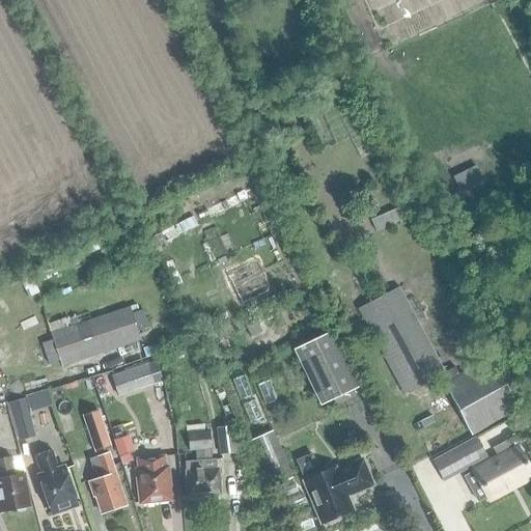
[(398,208),(370,221),(375,232),(403,220),(398,208)]
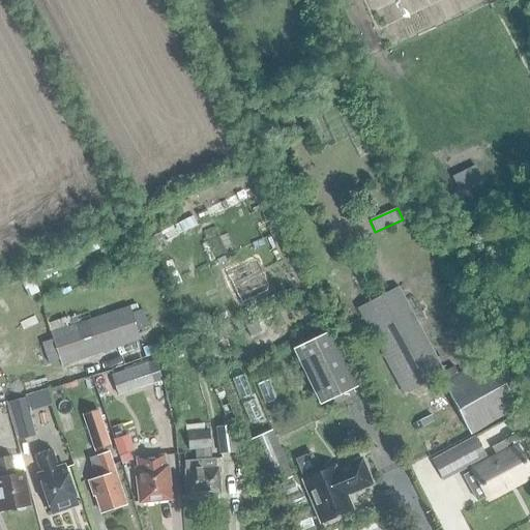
[(109,234),(94,241),(97,248),(112,242),(109,234)]
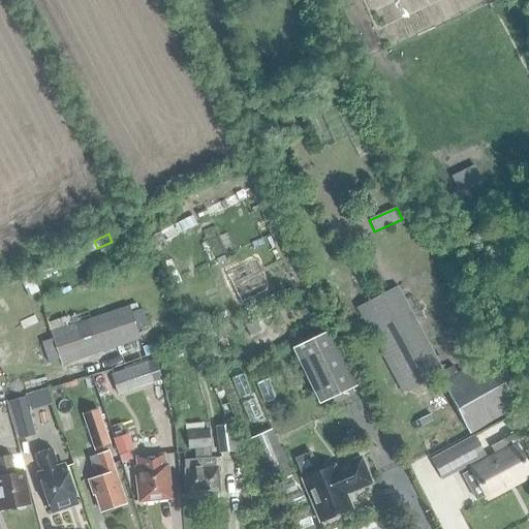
[(94,241),(83,247),(87,255),(98,249),(97,248),(94,241)]
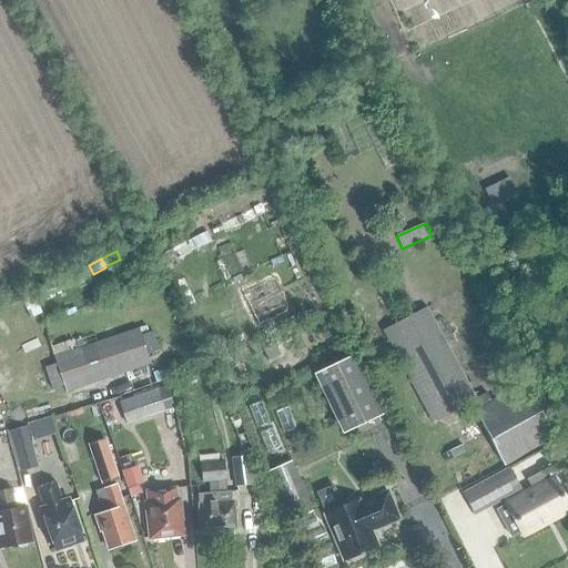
[(78,272),(63,280),(68,288),(82,281),(78,272)]
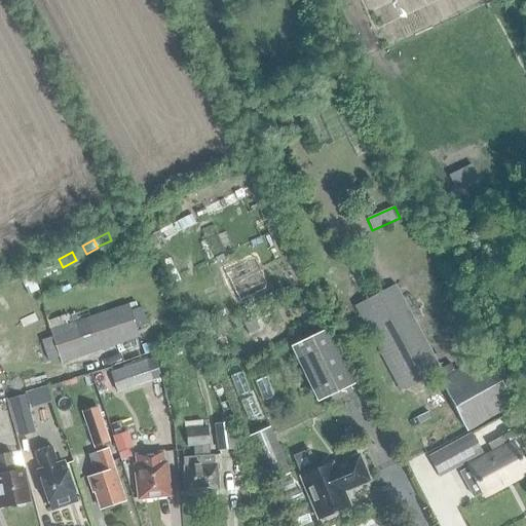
[(59,259),(36,269),(39,276),(40,277),(63,267),(59,259)]
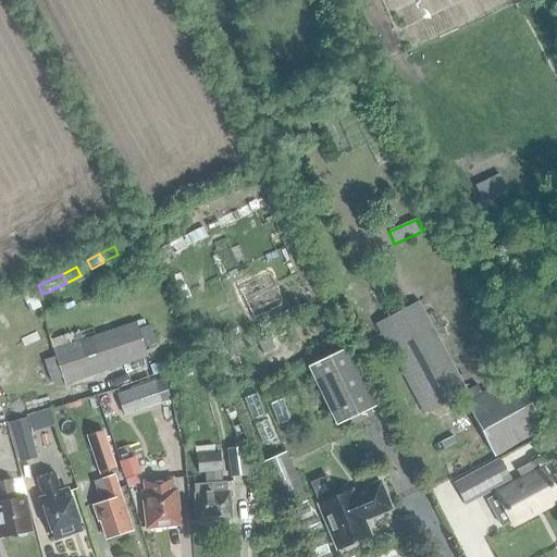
[(32,289),(23,294),(33,312),(40,308),(35,296),(32,289)]
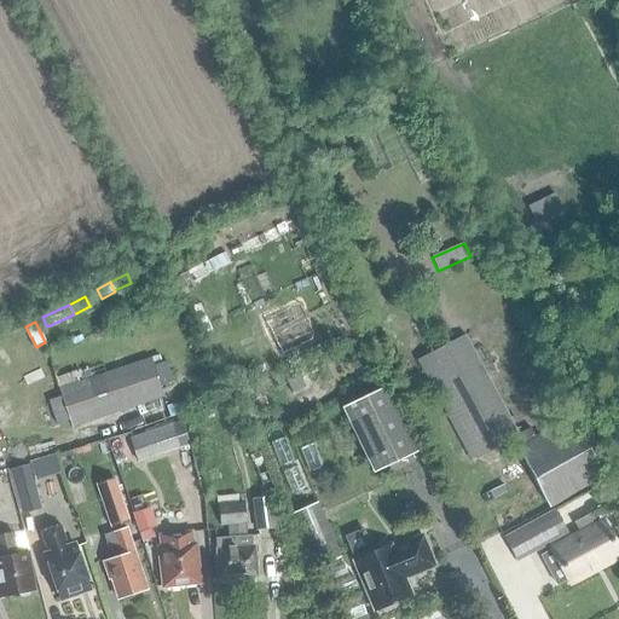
[(512,437),(549,505),(603,476),(571,416),(534,435),(530,427),(518,433),(464,335),(418,359),(473,458),(512,437)]
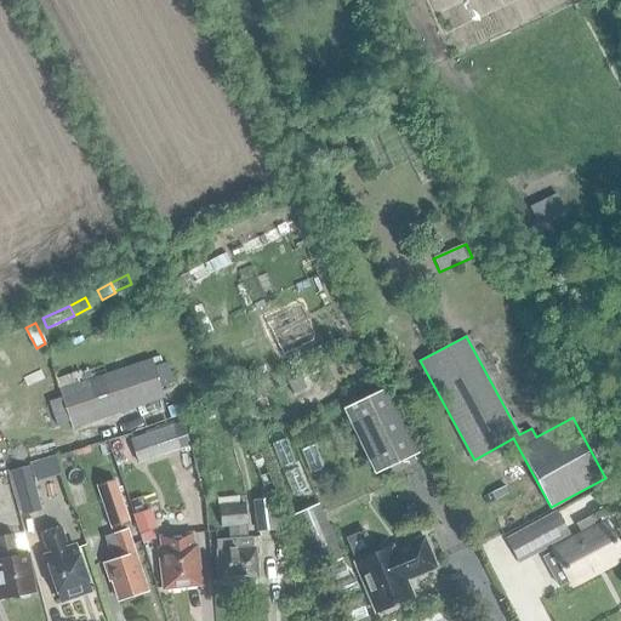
[(62,389),(66,399),(49,404),(56,427),(69,422),(72,431),(166,398),(153,359),(62,389)]
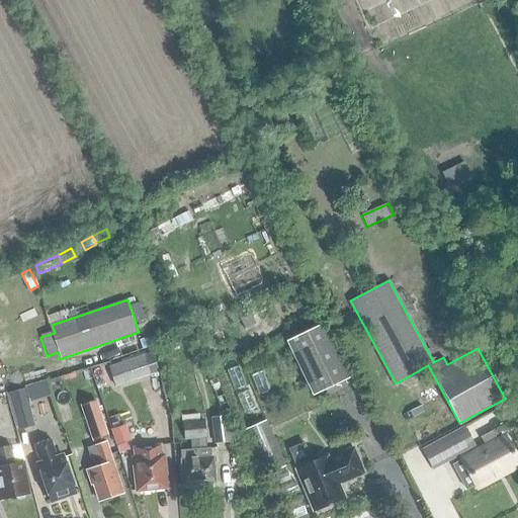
[(139,304),(133,306),(138,323),(144,318),(139,304)]
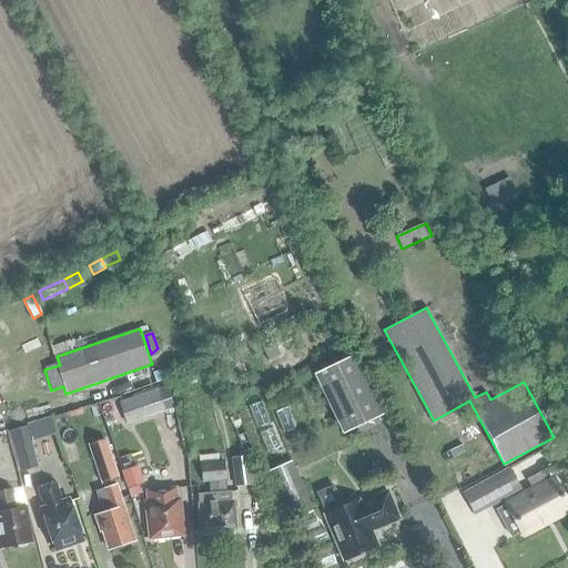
[(313,375),(343,435),(384,415),(354,355),(313,375)]
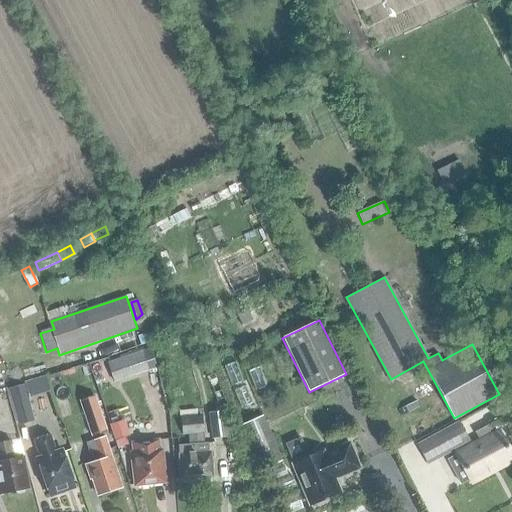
[(107,360),(114,381),(155,368),(149,347),(107,360)]
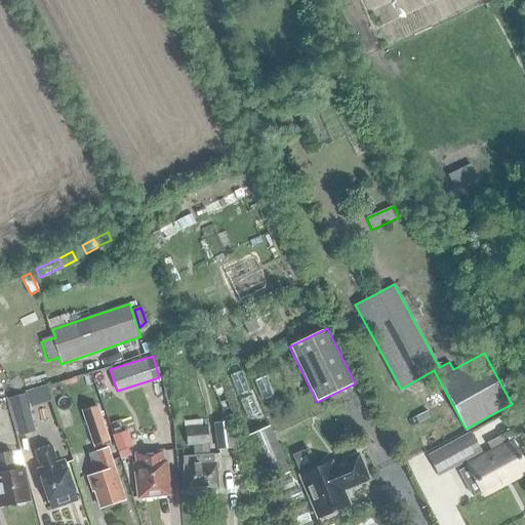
[(35,433),(25,395),(7,400),(17,437),(35,433)]
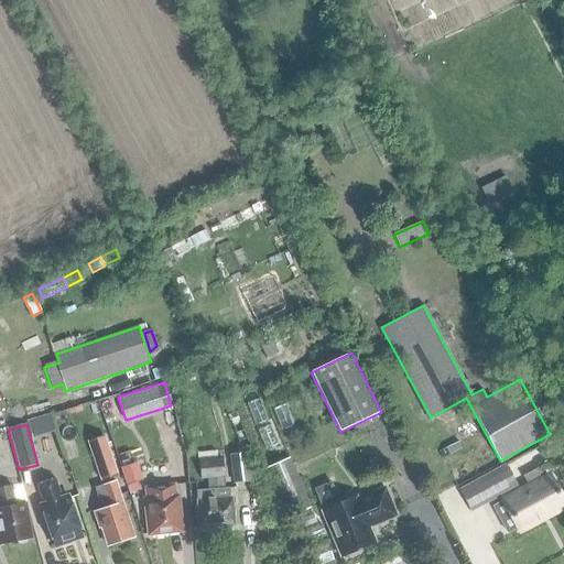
[(554,438),(541,446),(548,459),(562,452),(554,438)]
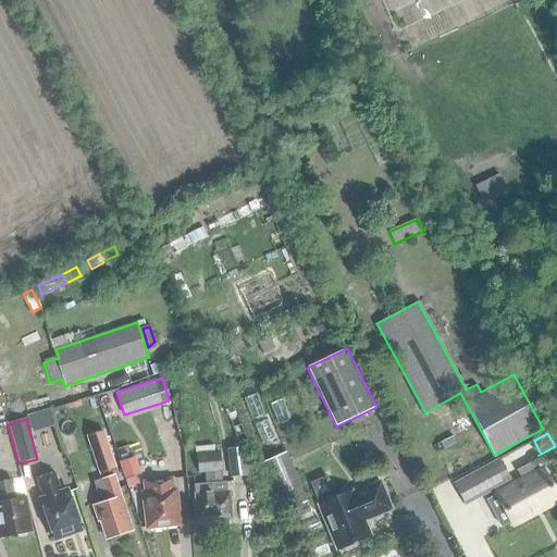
[(115,470),(107,445),(91,449),(100,474),(115,470)]
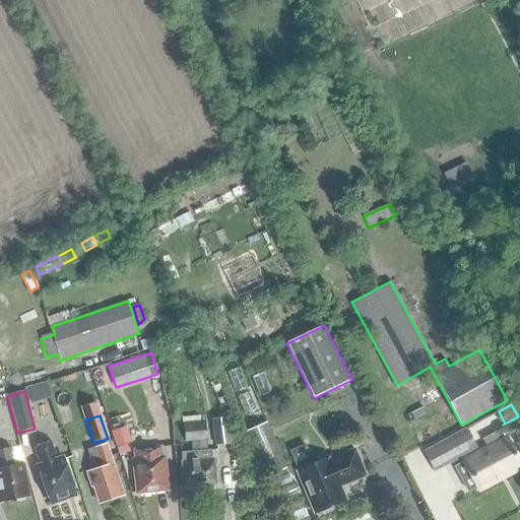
[(211,419),(215,447),(233,444),(229,417),(211,419)]
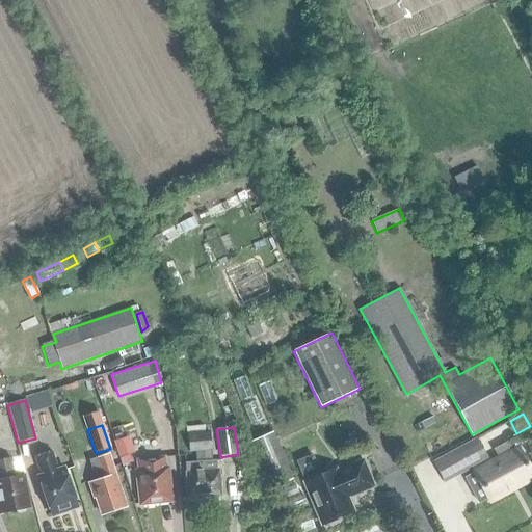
[(253,441),(249,442),(269,489),(293,479),(272,430),(251,439),(253,441)]
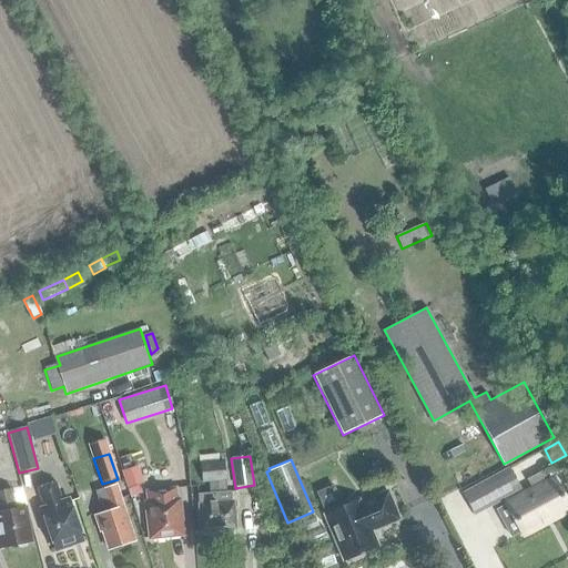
[(199,494),(201,529),(235,526),(233,500),(231,501),(230,490),(226,490),(223,460),(201,463),(203,480),(209,480),(210,493),(199,494)]
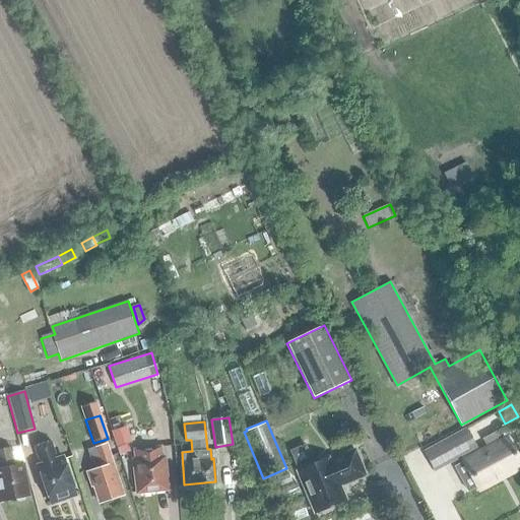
[(116,454),(131,451),(125,426),(110,430),(116,454)]
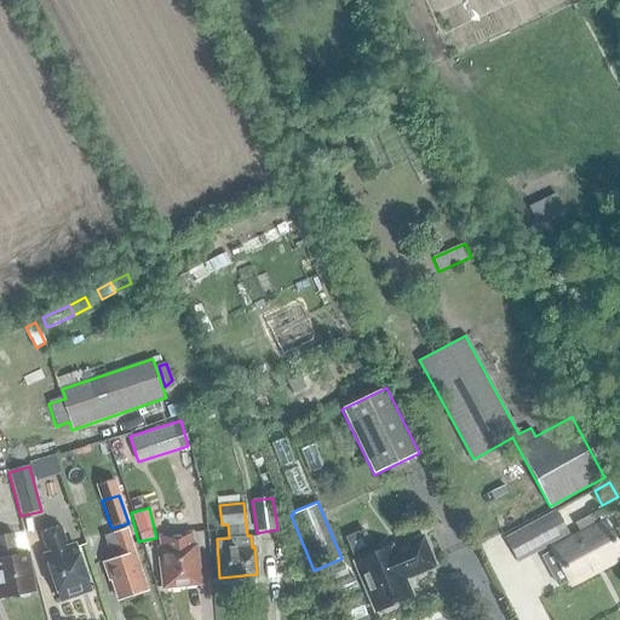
[(567,534),(555,511),(504,539),(516,561),(567,534)]
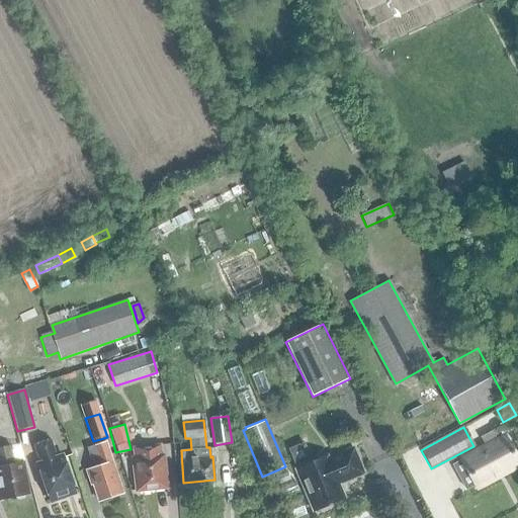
[(517,463),(517,461),(505,436),(500,439),(495,429),(481,437),(486,446),(452,463),(465,489),(475,484),(477,486),(517,463)]
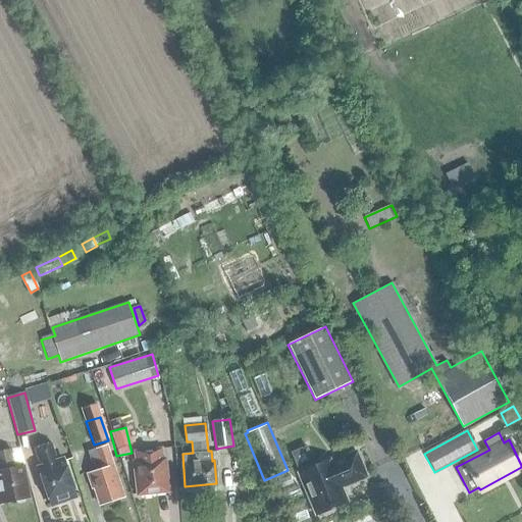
[(72,498),(80,494),(77,490),(75,491),(63,459),(57,461),(50,442),(35,449),(41,467),(38,468),(50,503),(47,504),(49,508),(64,502),(66,498),(72,496),(72,498)]
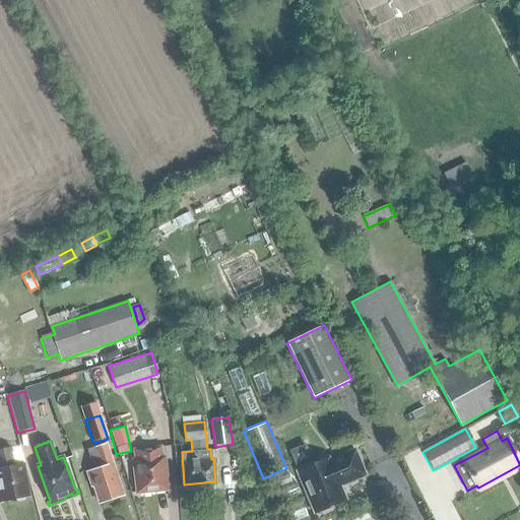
[(106,444),(87,450),(93,469),(86,471),(91,484),(92,484),(100,503),(109,500),(109,499),(123,494),(106,444)]
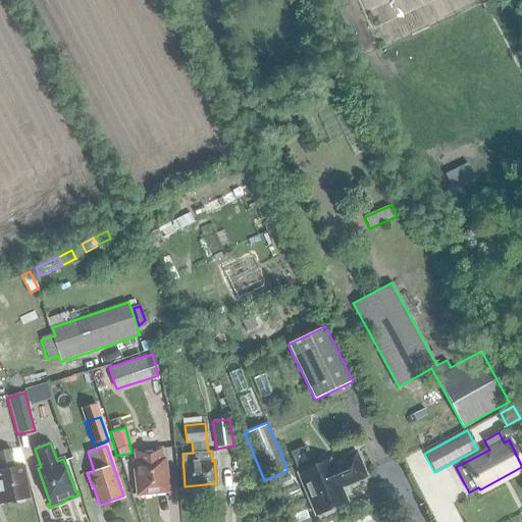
[(297,469),(293,471),(304,497),(307,494),(316,515),(335,506),(335,505),(345,501),(342,494),(358,487),(351,470),(364,465),(357,450),(331,461),(330,459),(314,465),(306,447),(302,449),(291,454),(297,469)]
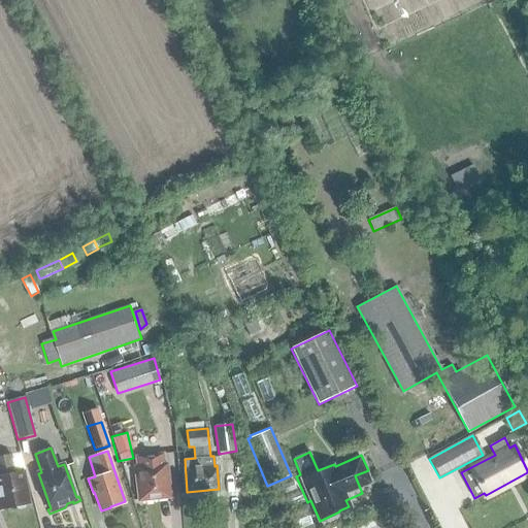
[(0,508),(25,504),(19,470),(11,471),(8,454),(0,455),(0,508)]
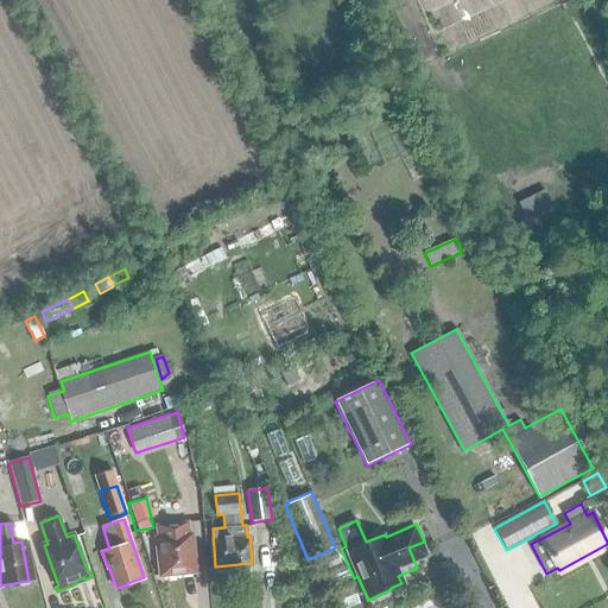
[(177,575),(194,572),(190,536),(189,536),(187,524),(156,527),(157,539),(156,540),(159,576),(165,576),(168,578),(175,577),(177,575)]
